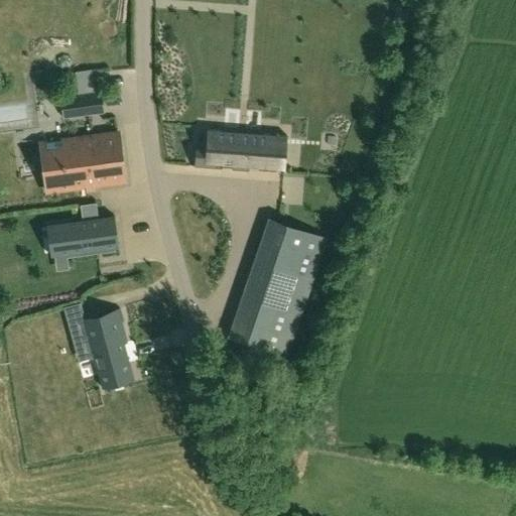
[(76,97),(78,115),(102,111),(100,93),(76,97)]
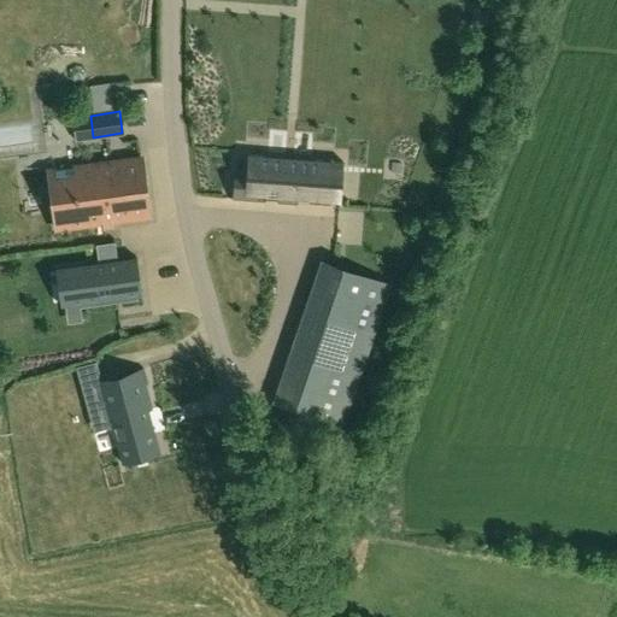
[(229,130),(225,172),(298,178),(297,193),(335,195),(341,124),(301,121),(300,135),(229,130)]
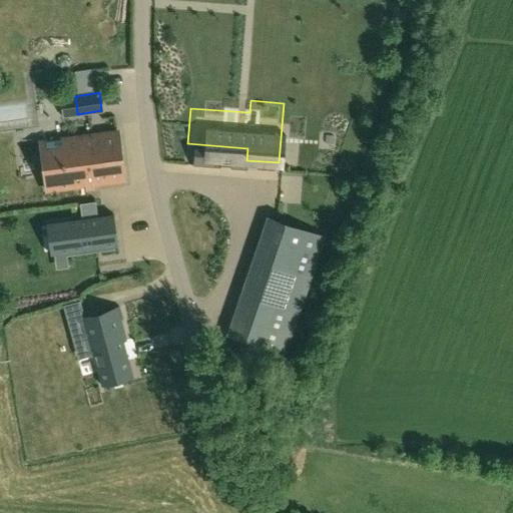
[(124,180),(117,131),(40,141),(47,191),(124,180)]
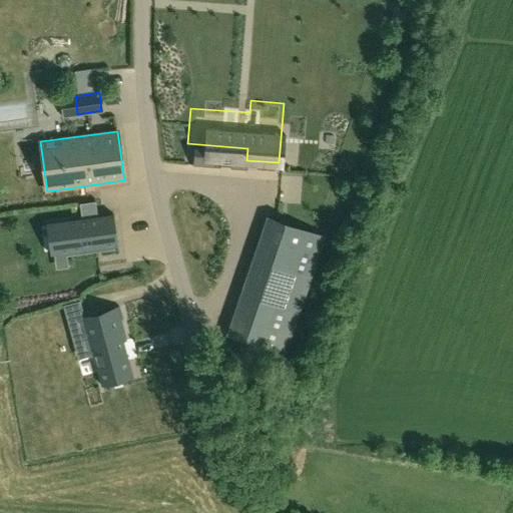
[(81,213),(97,211),(95,201),(79,203),(81,213)]
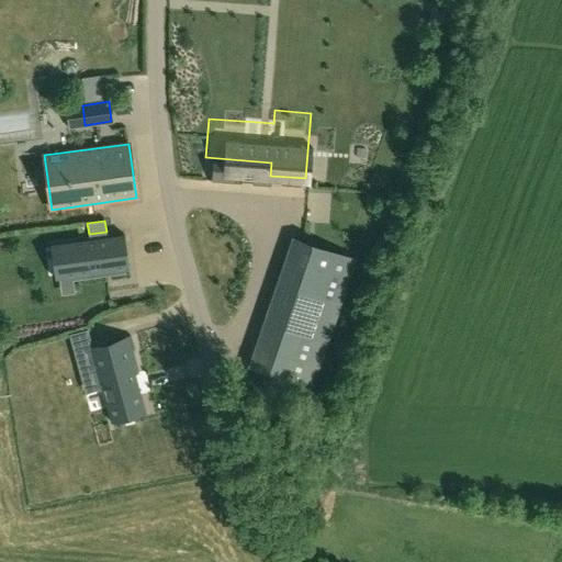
[(130,269),(124,235),(51,245),(51,247),(55,247),(58,277),(55,277),(55,279),(130,269)]
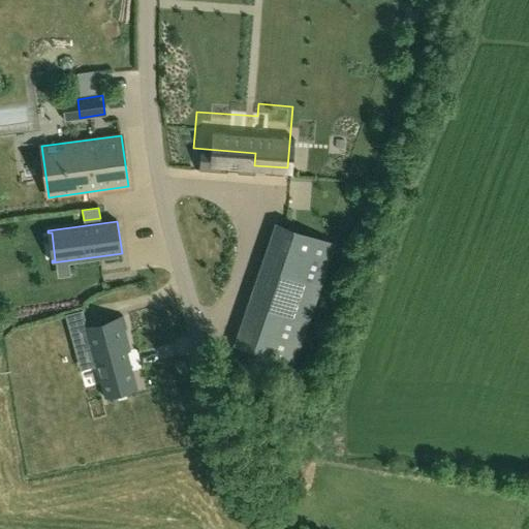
[(276,223),(262,263),(322,284),(337,244),(276,223)]
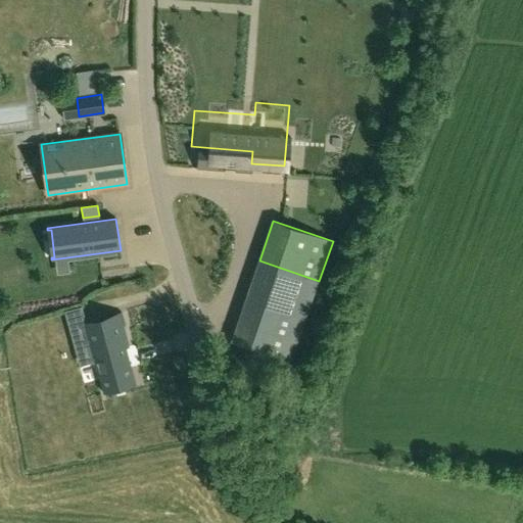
[(85,318),(82,306),(64,312),(67,322),(85,318)]
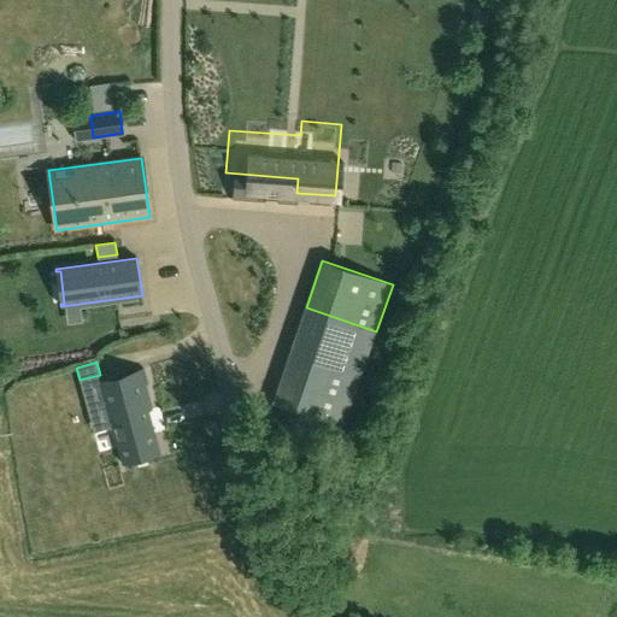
[(148,385),(144,368),(99,381),(122,464),(160,454),(150,411),(153,410),(146,385),(148,385)]
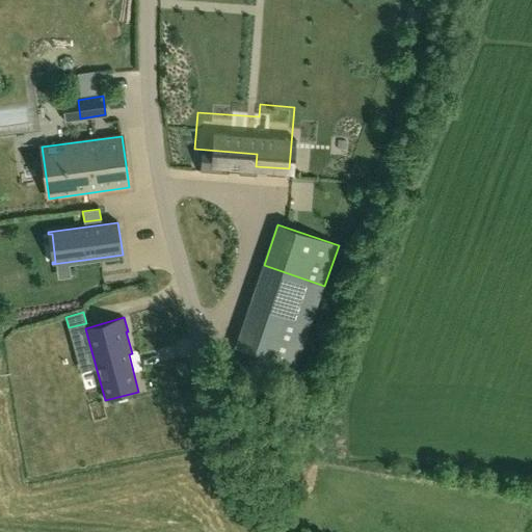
[(244,324),(236,348),(284,365),(296,369),(299,360),(304,345),(244,324)]
